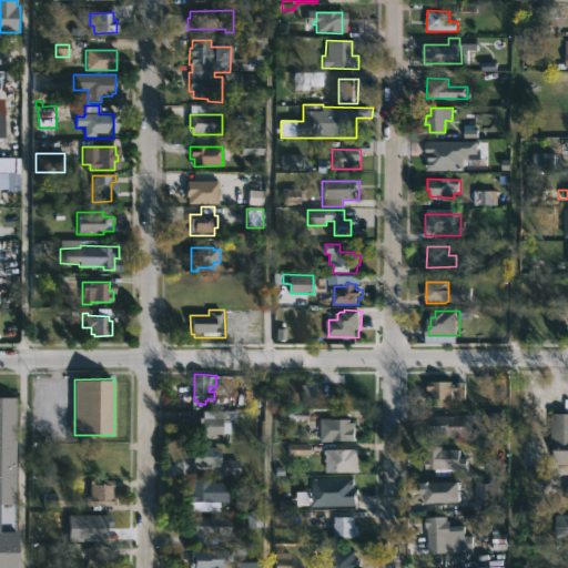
[(454,381),(454,383),(466,382),(466,398),(458,398),(458,391),(454,391),(454,398),(434,398),(434,393),(429,393),(429,381),(454,381)]
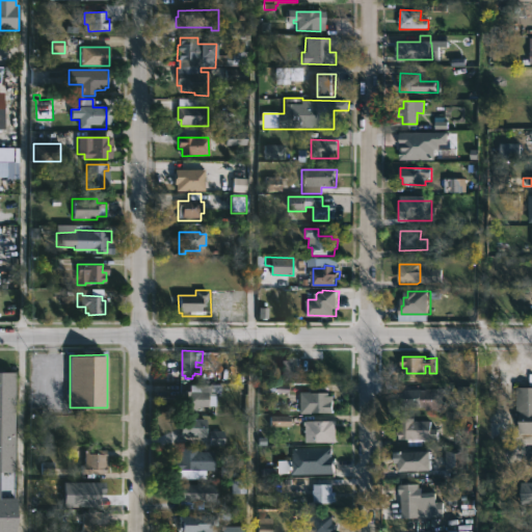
[(294,361),(282,362),(283,377),(295,376),(294,361)]
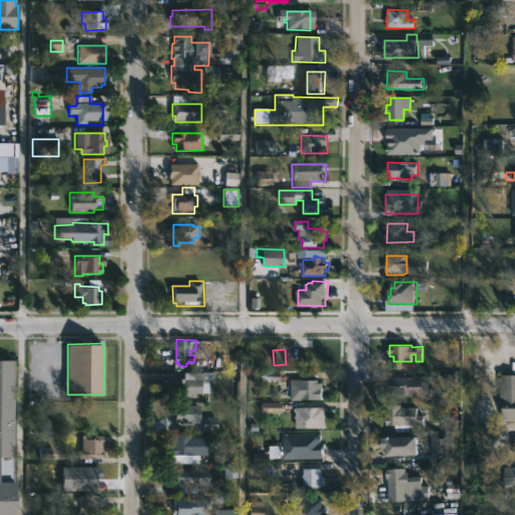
[(0,514),(0,359),(13,359),(13,481),(14,481),(14,514),(0,514)]
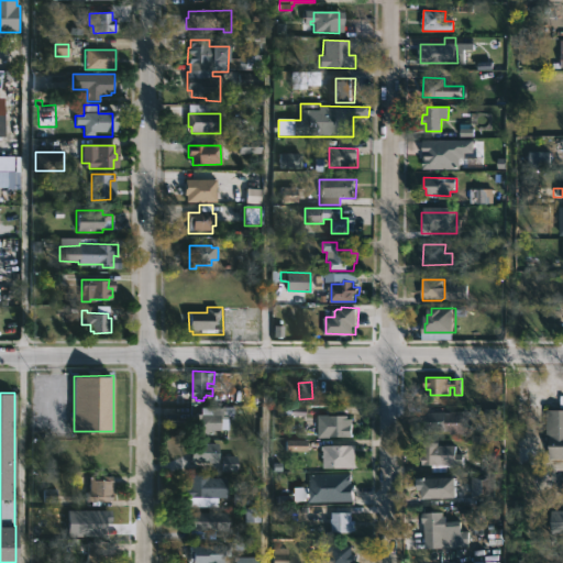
[(235,408),(235,417),(222,416),(222,429),(195,428),(195,414),(201,415),(202,406),(232,406),(232,408),(235,408)]
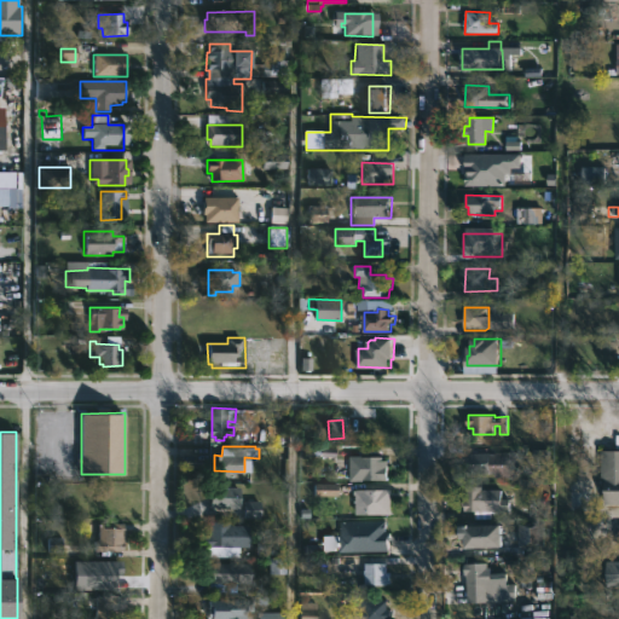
[(618,450),(618,504),(606,504),(606,478),(601,478),(601,450),(618,450)]
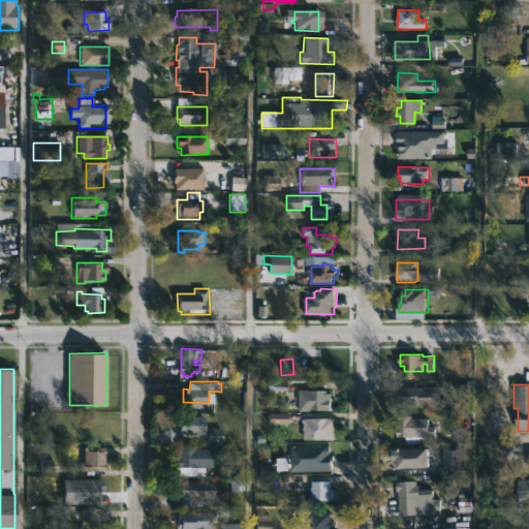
[(443,385),(443,408),(398,405),(399,386),(424,387),(424,385),(443,385)]
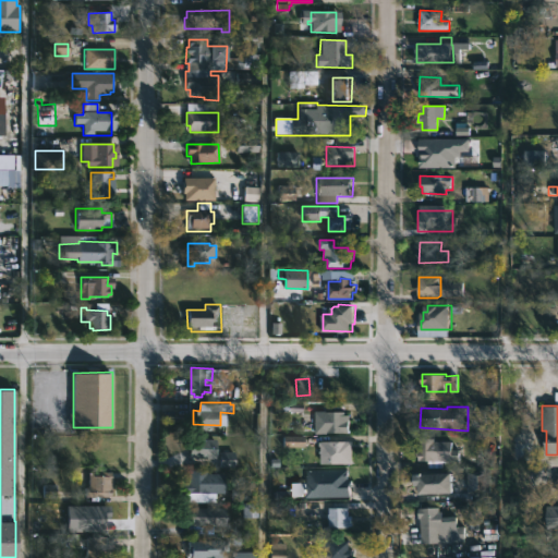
[(327,411),(346,411),(346,414),(350,414),(350,433),(315,433),(315,411),(327,411)]
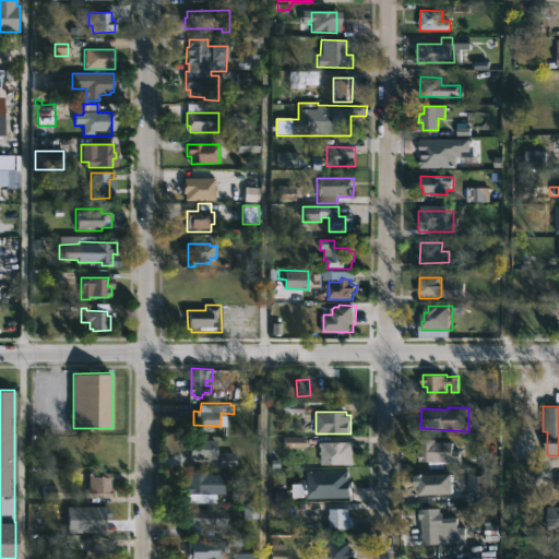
[(211,439),(210,451),(209,451),(207,459),(188,459),(189,439),(211,439)]
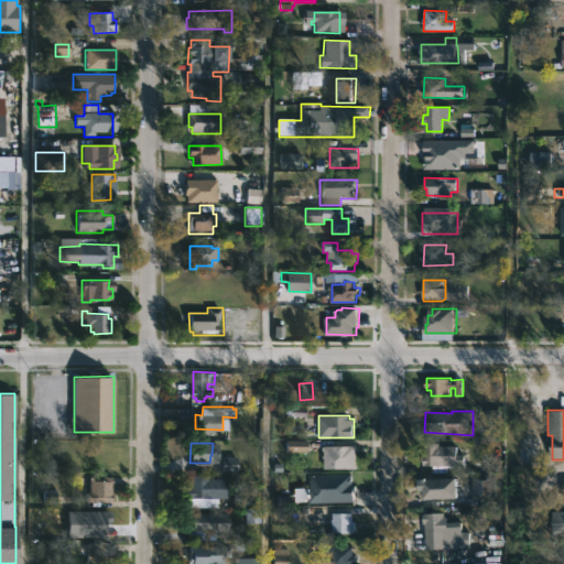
[(440,443),(440,445),(458,445),(458,466),(442,466),(442,469),(433,469),(433,465),(422,465),(422,448),(426,448),(426,443),(440,443)]
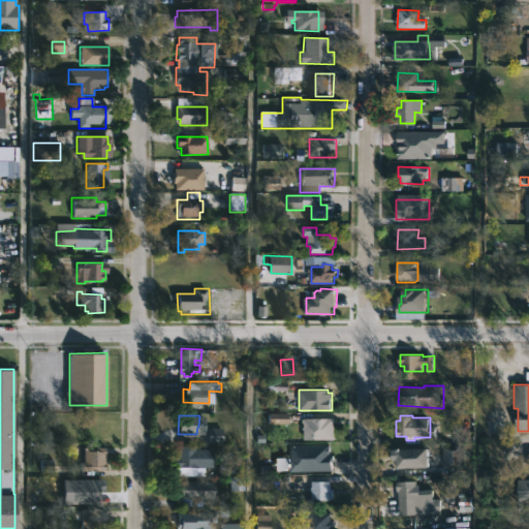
[(331,423),(336,424),(336,434),(330,434),(330,439),(318,439),(318,435),(304,435),(304,418),(331,418),(331,423)]
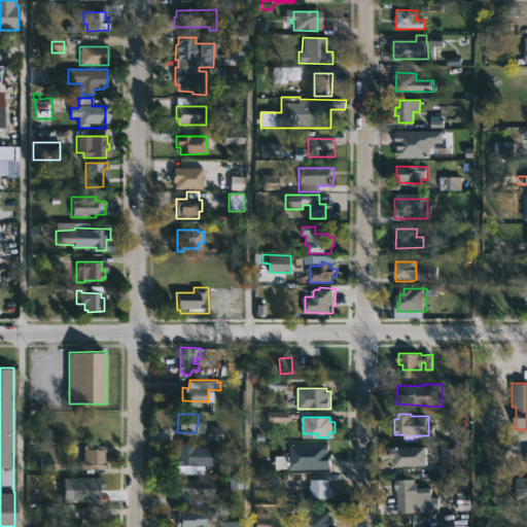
[(105,426),(82,426),(82,437),(105,437),(105,426)]
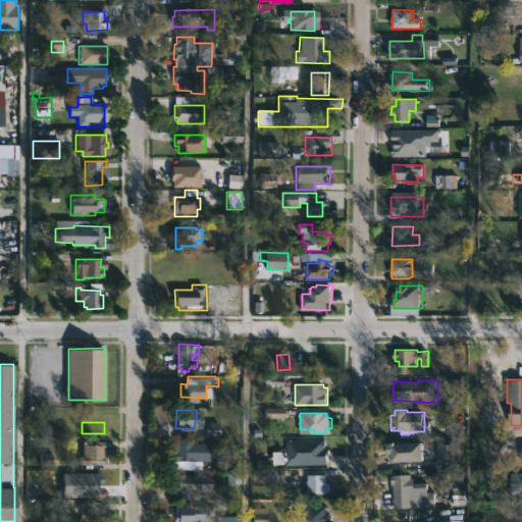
[(213,444),(212,459),(201,459),(200,469),(175,468),(175,458),(169,458),(170,451),(176,451),(176,438),(191,439),(191,442),(213,444)]
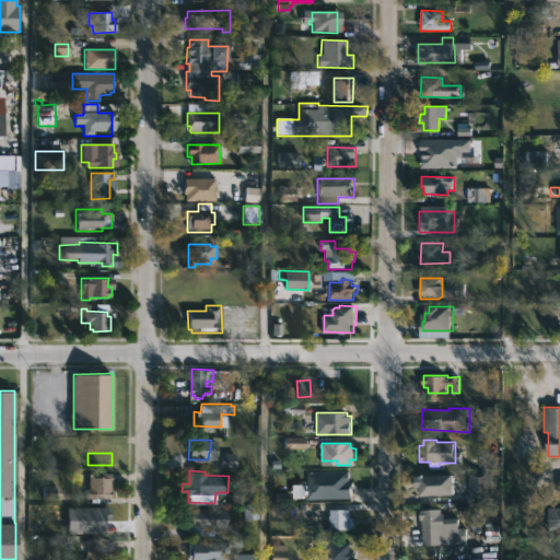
[(349,470),(350,481),(353,481),(353,492),(351,492),(352,497),(305,498),(305,483),(308,483),(308,471),(349,470)]
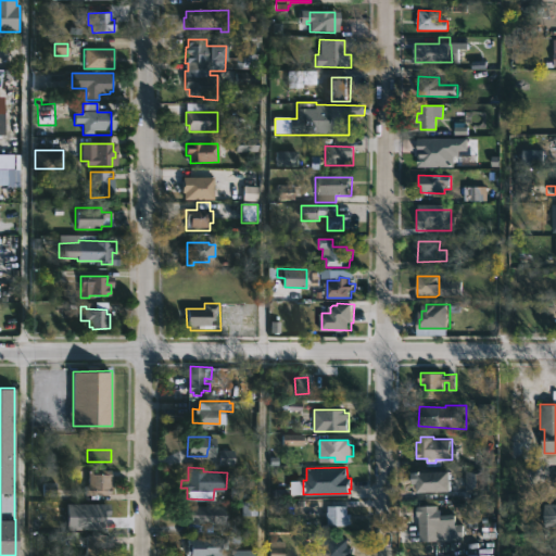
[(112,478),(110,494),(84,494),(84,485),(87,485),(87,469),(111,470),(111,478),(112,478)]
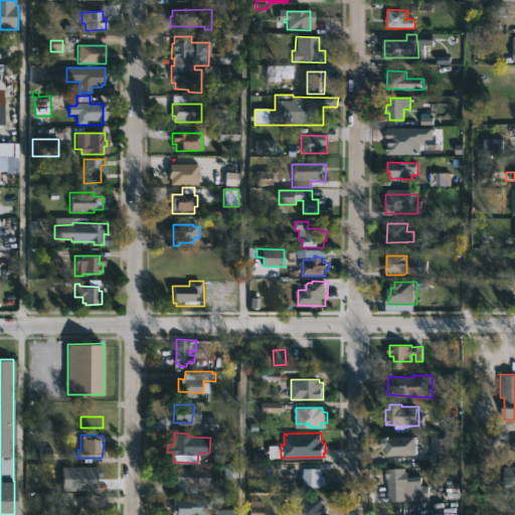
[(453,455),(433,455),(432,436),(453,436),(453,455)]
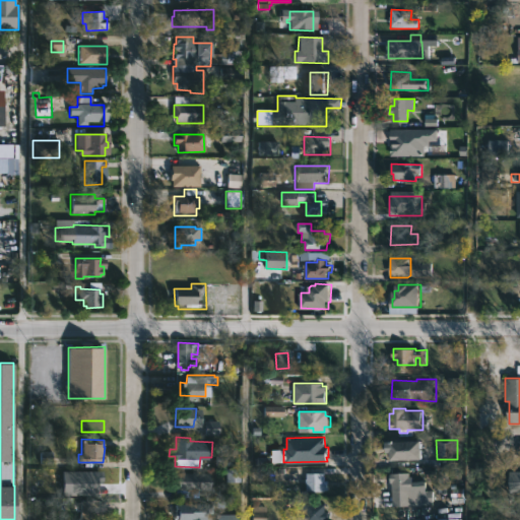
[(425,441),(425,459),(393,459),(393,452),(389,452),(389,441),(425,441)]
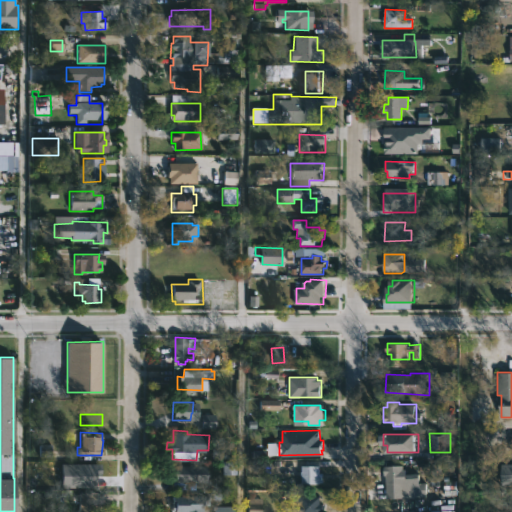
[(175,482),(172,482),(172,466),(207,465),(207,482),(175,482)]
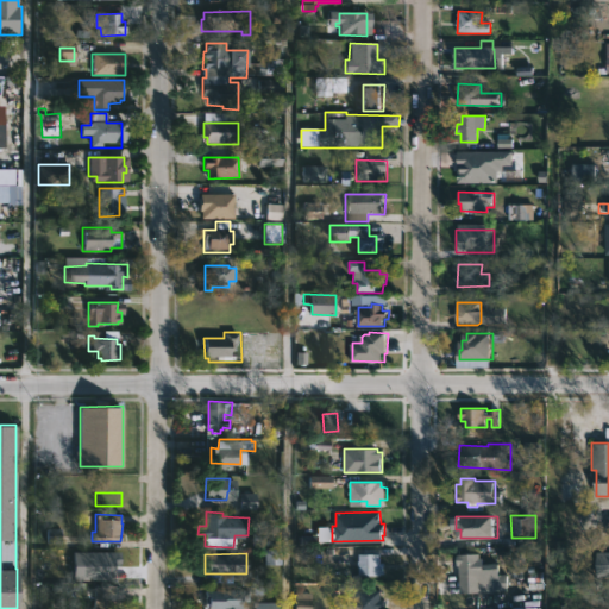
[(382,554),(382,563),(385,563),(385,575),(359,575),(359,553),(382,554)]
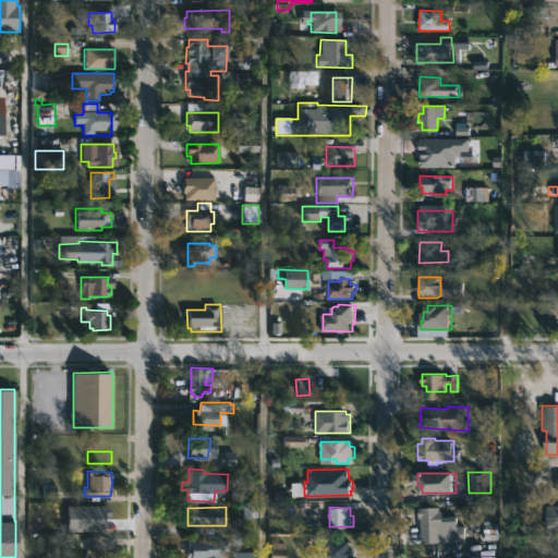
[(440,507),(440,511),(443,511),(444,517),(453,517),(455,526),(466,525),(466,542),(423,544),(420,508),(440,507)]
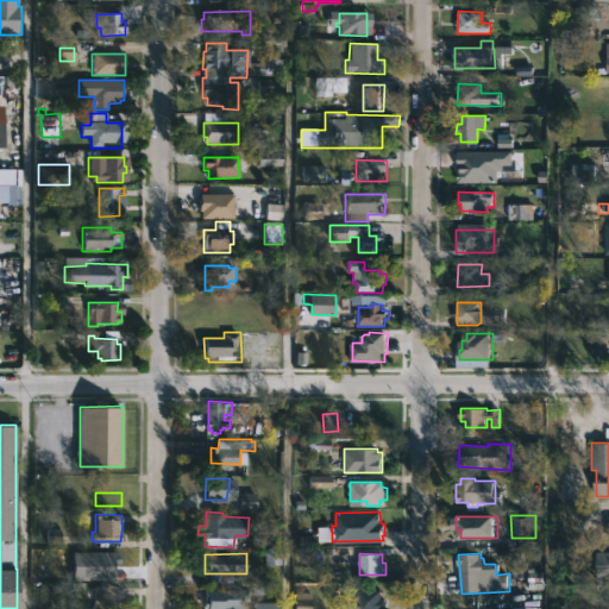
[(114,585),(114,594),(121,595),(121,601),(119,601),(119,608),(93,608),(93,591),(90,591),(90,589),(93,589),(93,585),(114,585)]
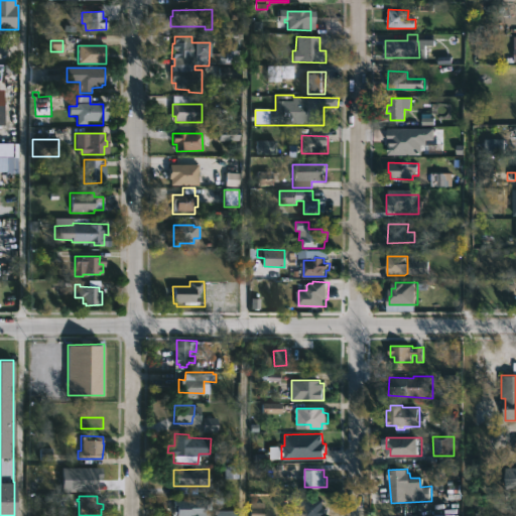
[(211,513),(211,515),(176,515),(173,515),(173,500),(211,500),(211,513)]
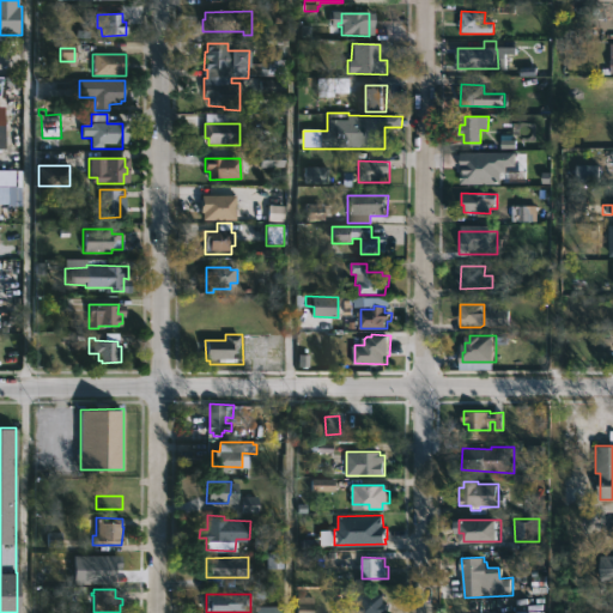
[(384,594),(384,602),(388,602),(388,612),(350,612),(350,610),(338,610),(338,605),(347,605),(347,594),(384,594)]
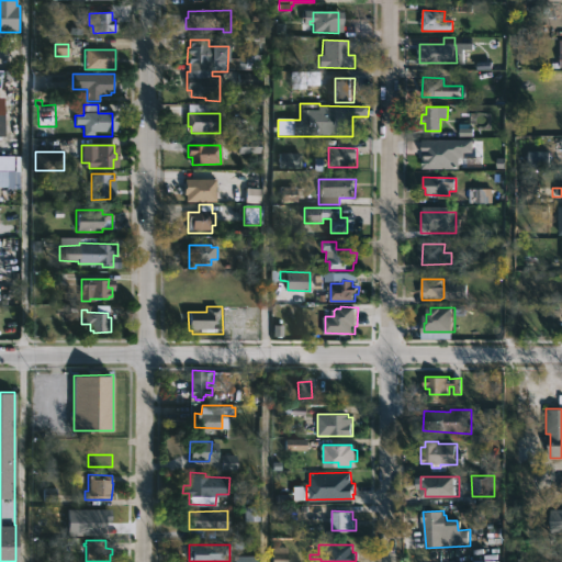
[(272,561),(288,561),(288,549),(272,549),(272,561)]
